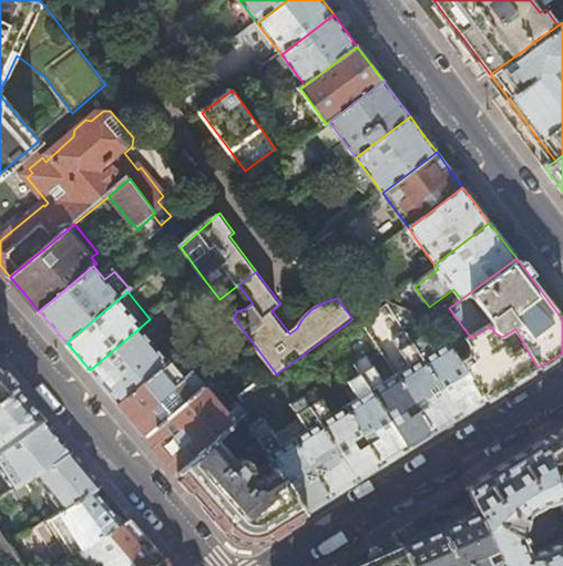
[(476,357),(462,366),(485,401),(511,386),(538,368),(515,329),(502,337),(494,332),(491,326),(471,338),(468,341),(473,350),(476,357)]
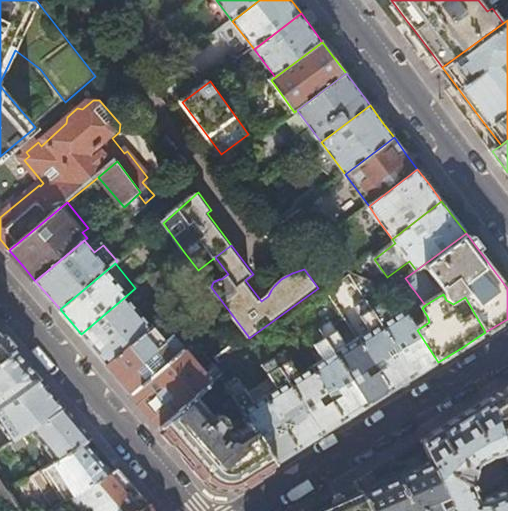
[(152,326),(127,295),(81,334),(94,349),(107,364),(152,326)]
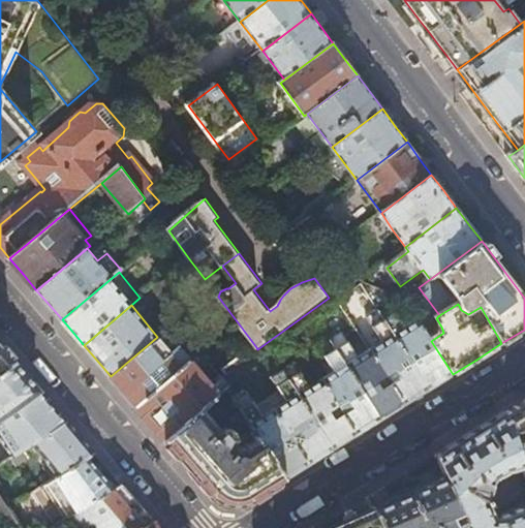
[(393,309),(382,315),(429,389),(439,382),(453,374),(431,341),(422,327),(418,320),(405,329),(393,309)]
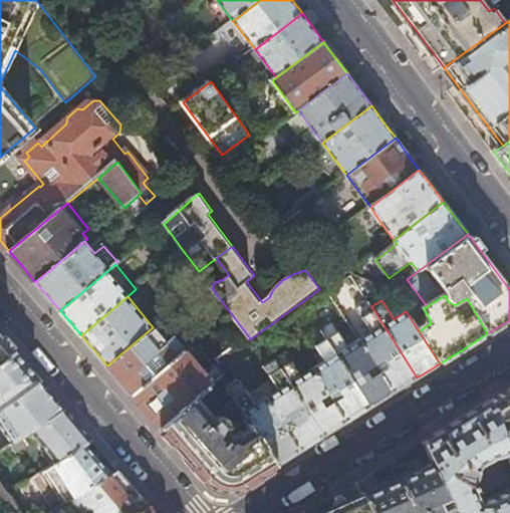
[(372,333),(360,341),(394,393),(401,388),(417,377),(371,306),(369,302),(357,310),(372,333)]
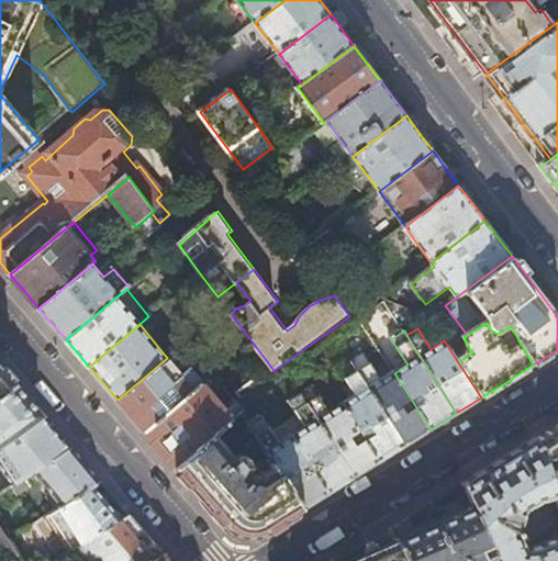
[(365,355),(353,362),(405,446),(417,438),(431,429),(394,373),(381,381),(365,355)]
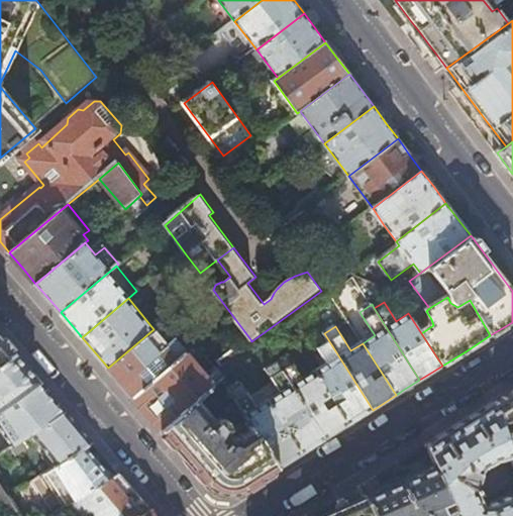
[(156,328),(154,329),(108,368),(120,382),(133,397),(186,352),(176,340),(170,345),(156,328)]
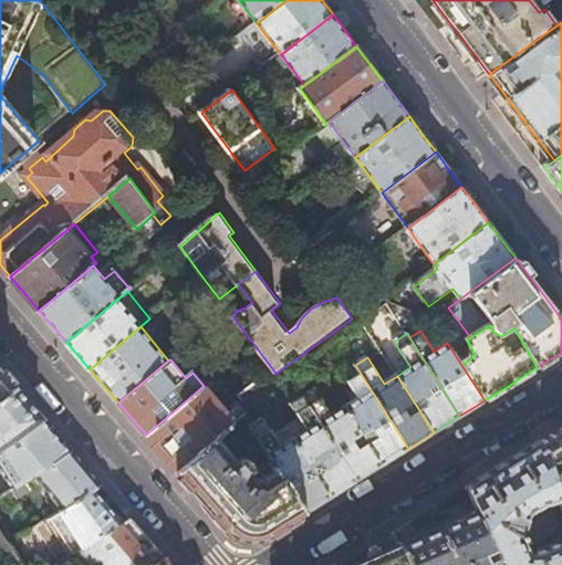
[(360,398),(346,407),(383,464),(392,459),(408,449),(355,365),(344,372),(360,398)]
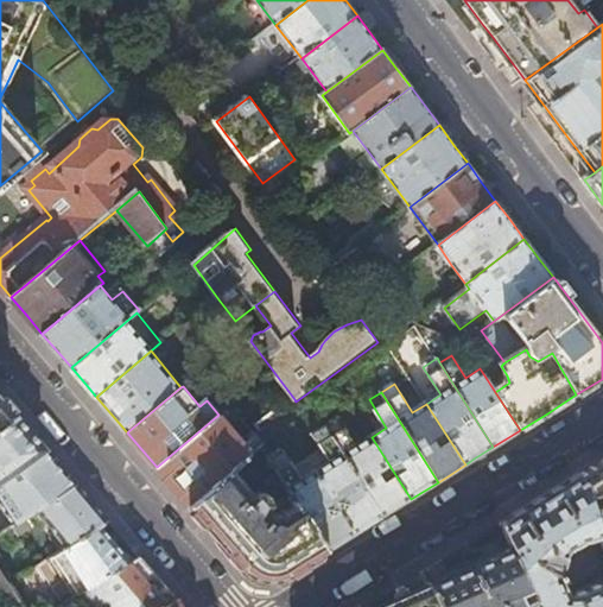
[(0,427),(17,415),(0,393),(0,427)]
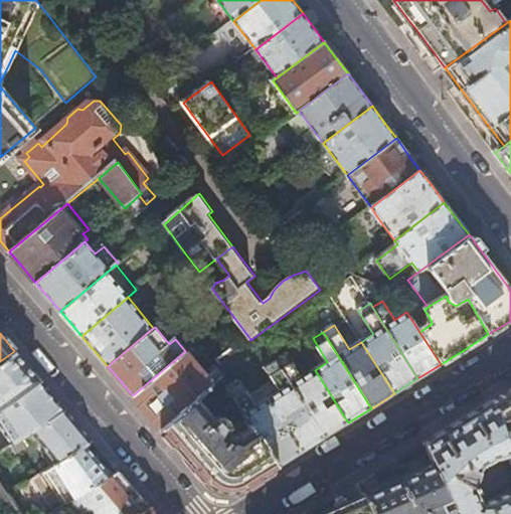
[(258,350),(250,340),(249,338),(220,361),(223,365),(219,368),(217,366),(207,375),(186,351),(185,351),(133,395),(148,413),(162,429),(198,398),(223,377),(258,350)]
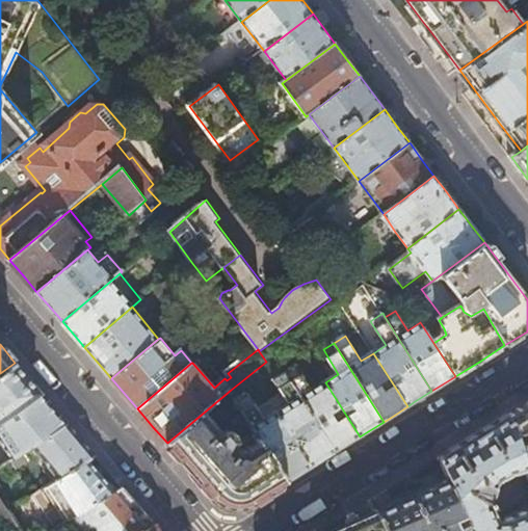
[(0,465),(32,446),(69,424),(53,406),(43,394),(30,379),(15,363),(0,373),(0,435),(3,441),(0,443),(0,465)]
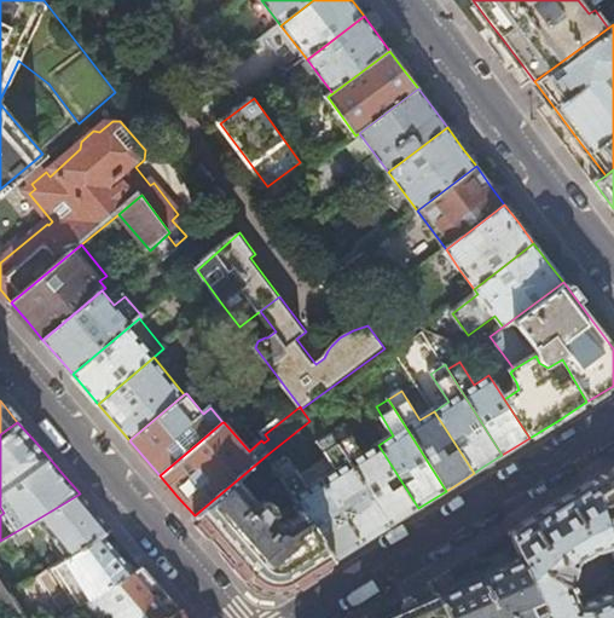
[(345,426),(332,434),(391,525),(404,517),(418,508),(378,445),(363,455),(345,426)]
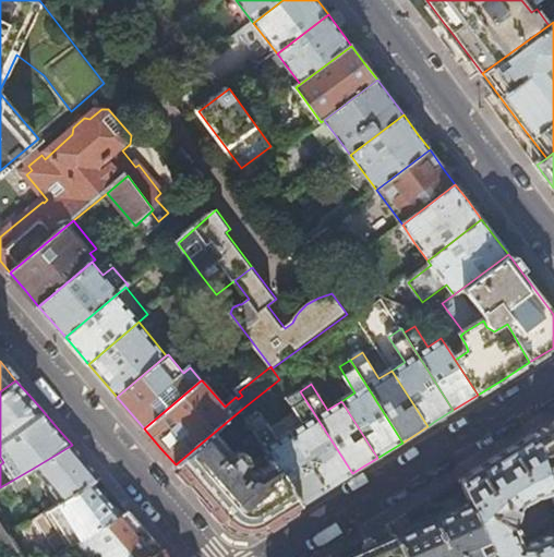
[(304,423),(291,432),(327,489),(339,482),(352,473),(300,391),(288,398),(304,423)]
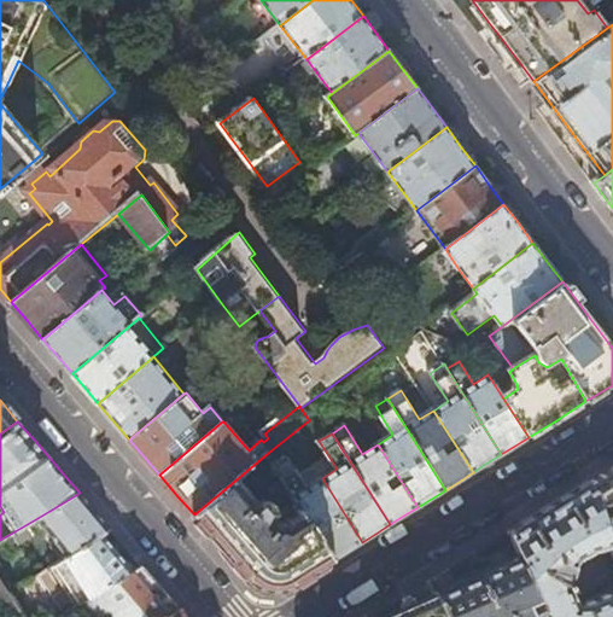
[(276,466),(304,512),(334,559),(348,551),(362,542),(322,478),(307,487),(290,459),(276,466)]
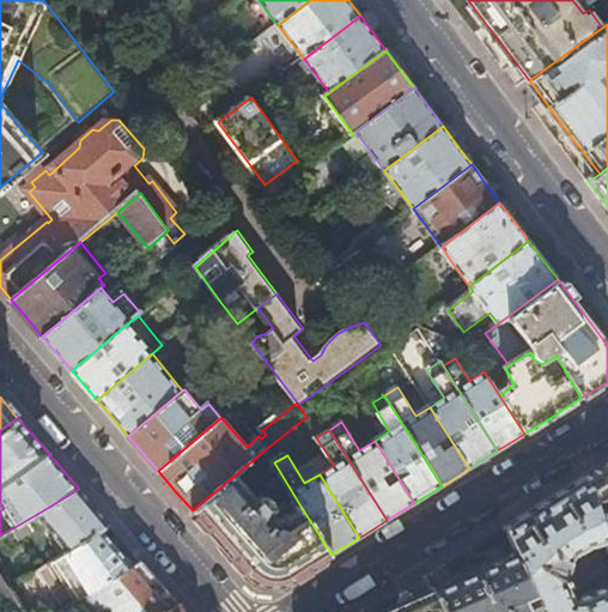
[(607,465),(587,478),(607,540),(607,465)]
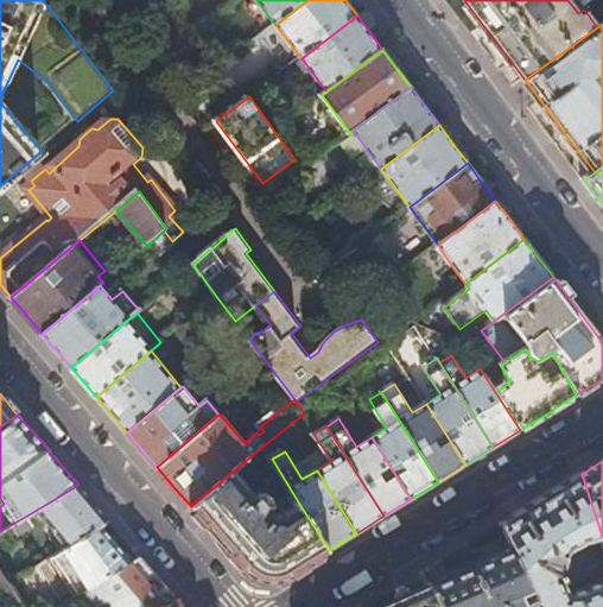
[(234,470),(191,506),(235,558),(251,576),(280,581),(297,570),(329,550),(299,504),(284,513),(267,493),(262,494),(258,498),(234,470)]
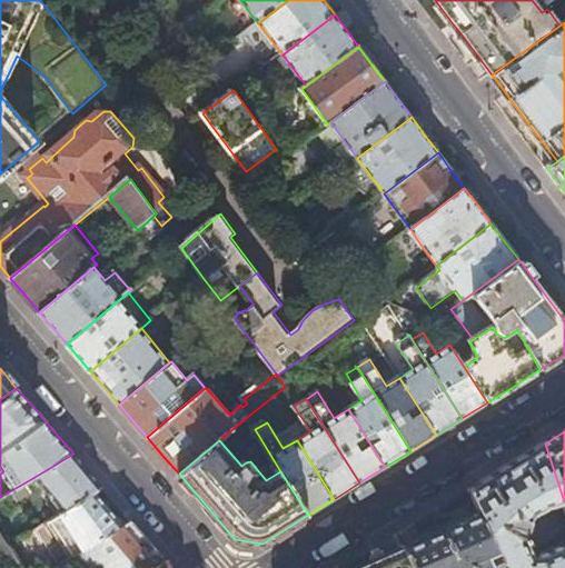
[(508,467),(472,490),(506,567),(564,567),(564,544),(541,554),(532,554),(525,539),(527,539),(526,536),(523,537),(527,519),(538,510),(548,505),(564,501),(545,444),(508,467)]
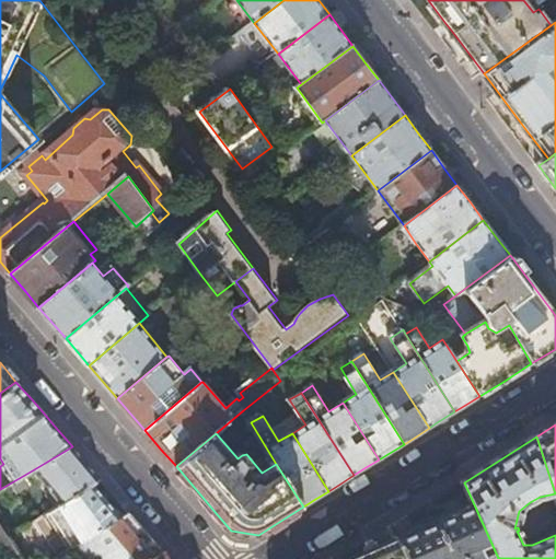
[(84,461),(72,446),(34,469),(62,503),(94,484),(101,480),(84,461)]
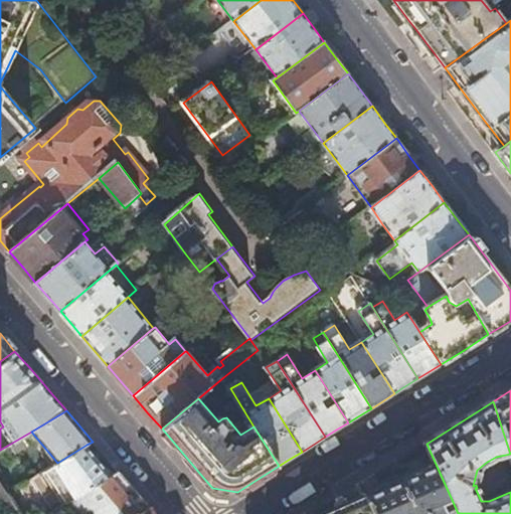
[(360,485),(364,495),(373,513),(458,513),(427,444),(393,464),(360,485)]
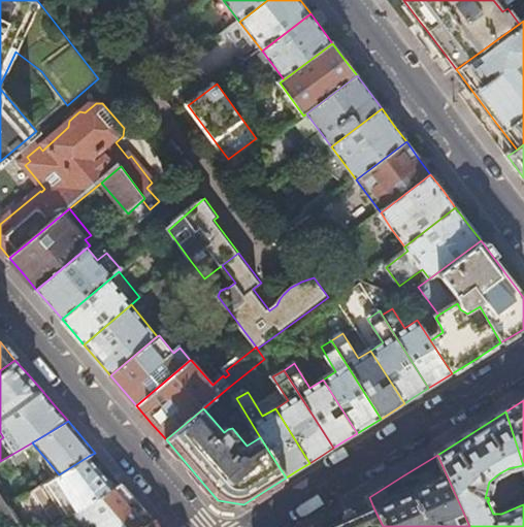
[(59,474),(57,475),(36,488),(46,505),(68,493),(78,509),(116,487),(100,469),(89,456),(59,474)]
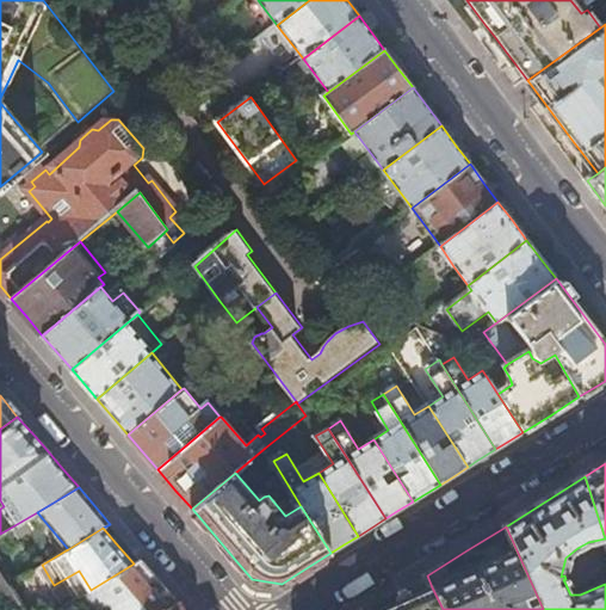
[(141,560),(134,564),(91,590),(87,592),(97,609),(162,609),(178,602),(156,578),(141,560)]
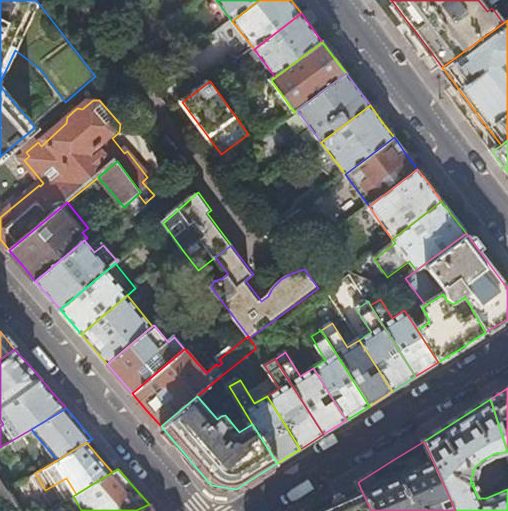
[(22,510),(0,474),(0,488),(13,510),(22,510)]
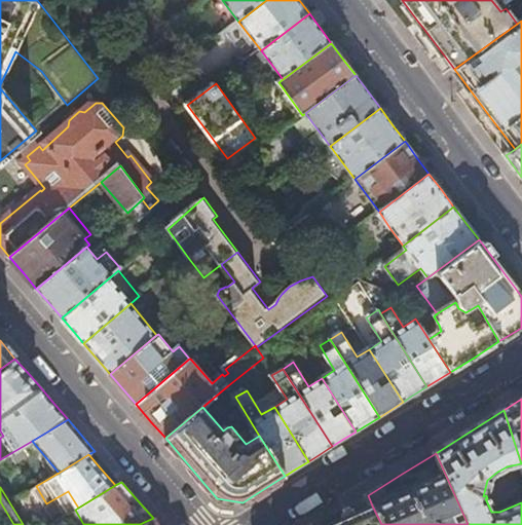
[(381,524),(372,505),(356,513),(327,524),(381,524)]
